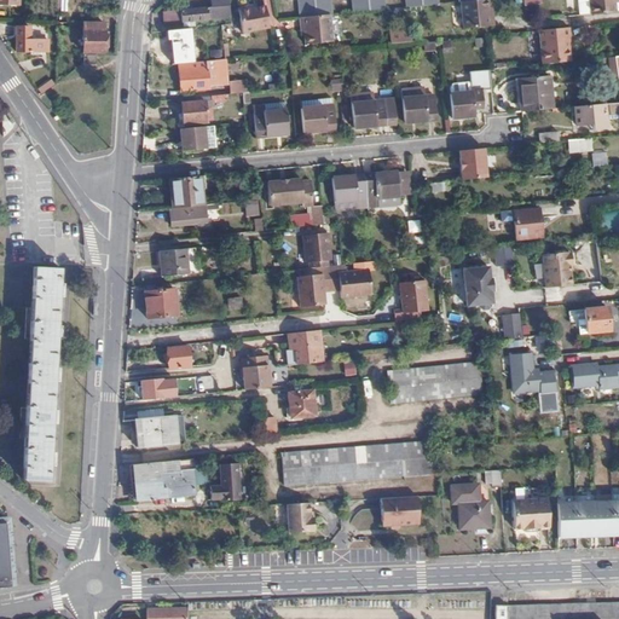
[(231,17),(229,0),(210,0),(213,6),(162,11),(163,23),(231,17)]
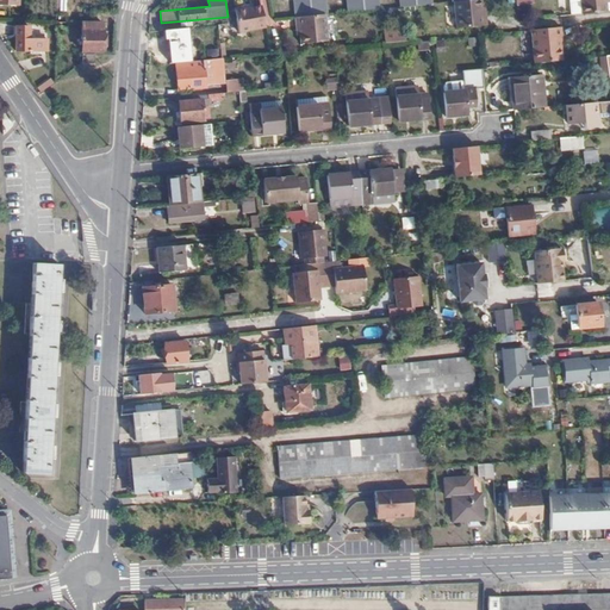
[(292,0),(294,17),(325,14),(324,0),(292,0)]
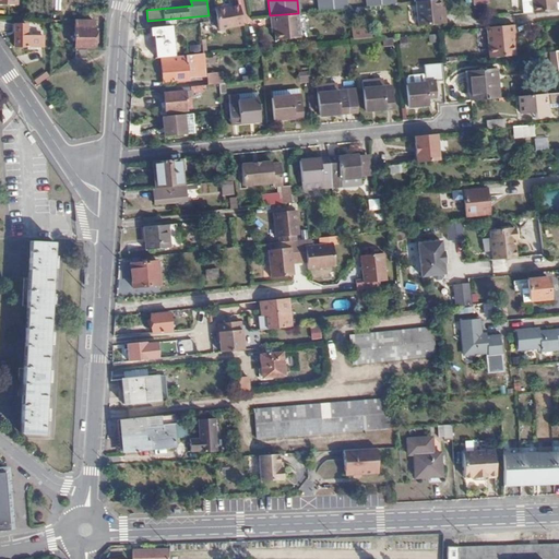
[(318,0),(319,11),(346,8),(345,0),(318,0)]
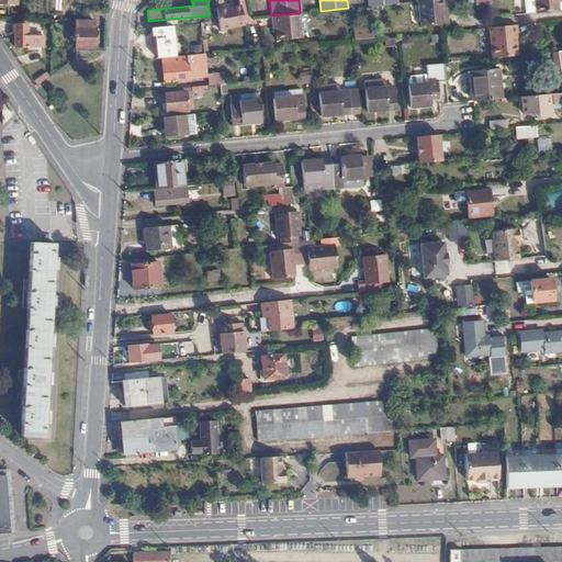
[(431,0),(419,1),(422,26),(448,24),(448,15),(444,15),(444,7),(442,0),(431,0)]
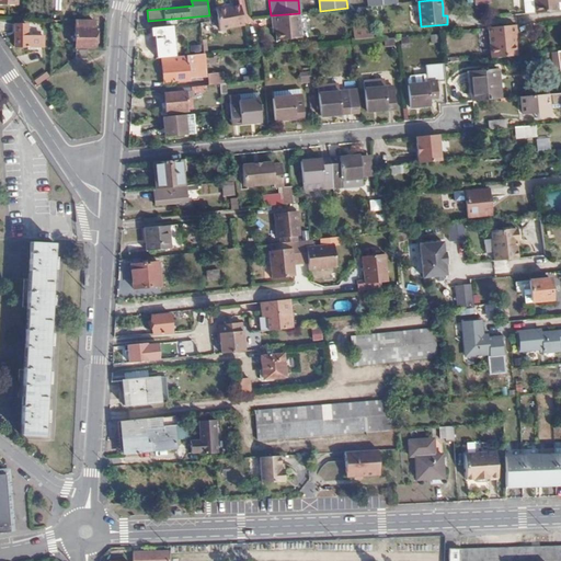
[(533,0),(535,12),(558,11),(557,3),(557,0),(533,0)]
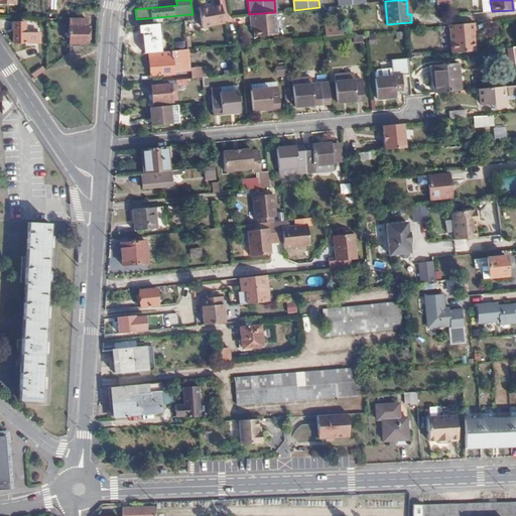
[(223,17),(222,6),(215,6),(200,8),(201,19),(223,17)]
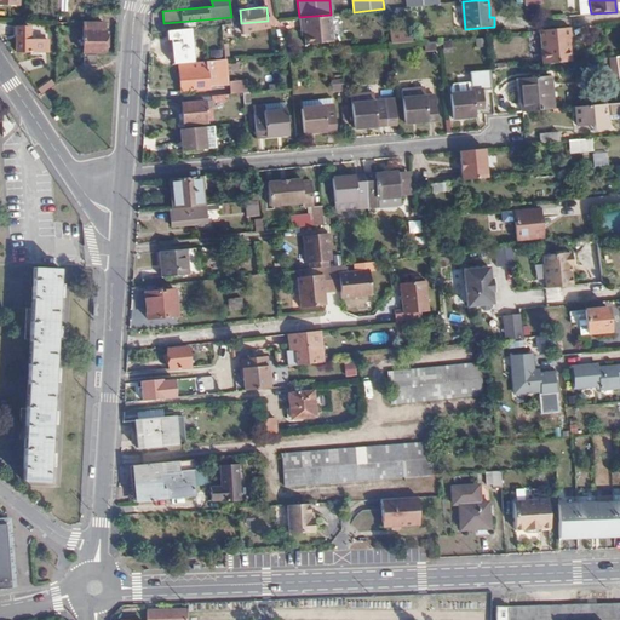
[(331,15),(299,17),(300,27),(304,27),(305,36),(305,44),(333,41),(331,15)]
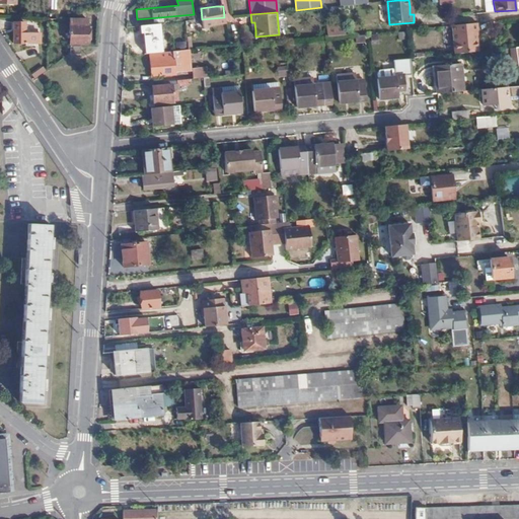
[(86,43),(87,19),(70,19),(70,43),(86,43)]
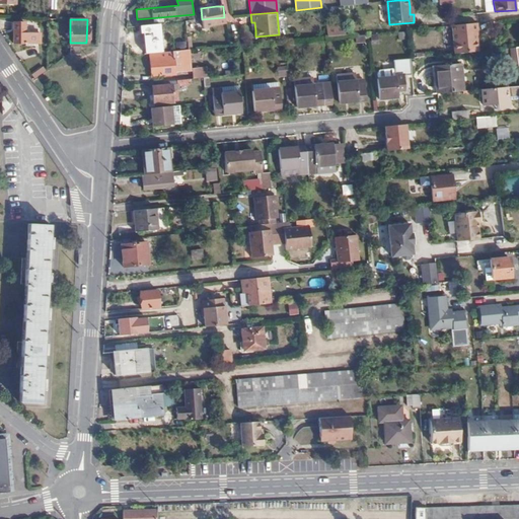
[(13,31),(13,44),(39,45),(39,33),(24,33),(23,22),(7,22),(7,31),(13,31)]
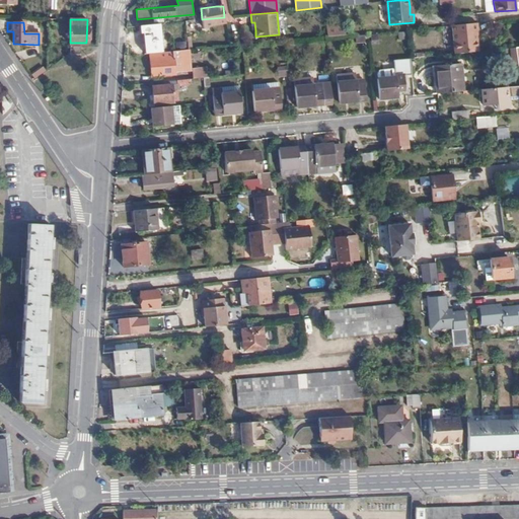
[(477,30),(476,22),(466,23),(451,24),(454,53),(478,51),(477,40),(475,40),(475,30),(477,30)]
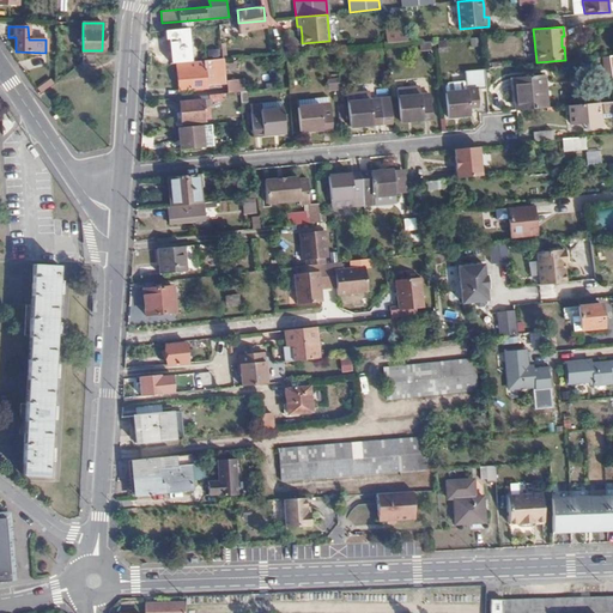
[(386,43),(406,42),(405,32),(384,35),(386,43)]
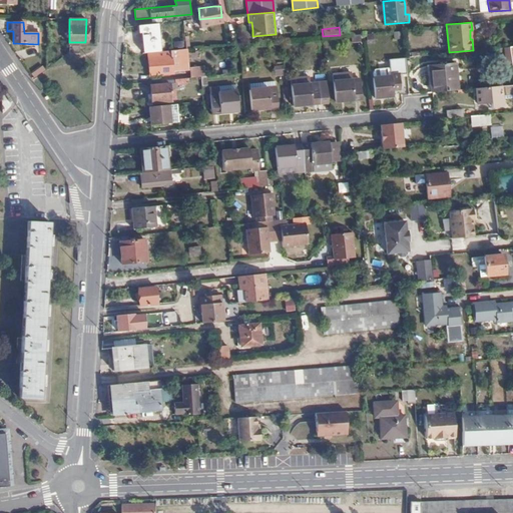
[(512,45),(503,46),(505,65),(512,63),(512,45)]
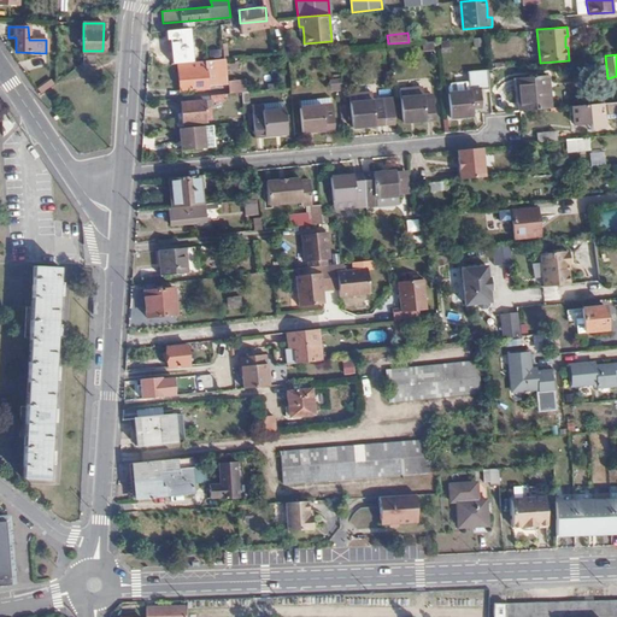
[(97,66),(97,57),(84,56),(84,65),(97,66)]
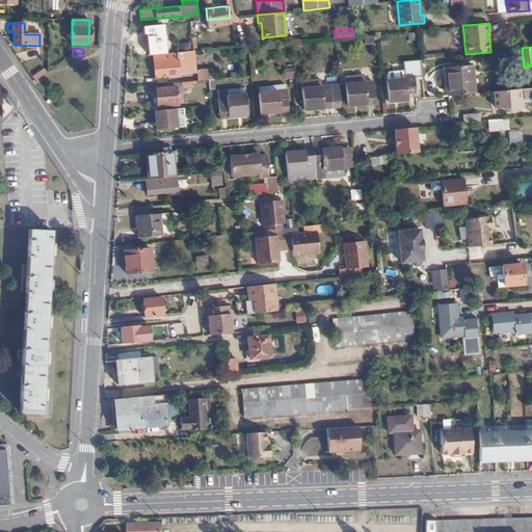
[(181,52),(153,54),(155,78),(180,76),(179,58),(182,58),(181,52)]
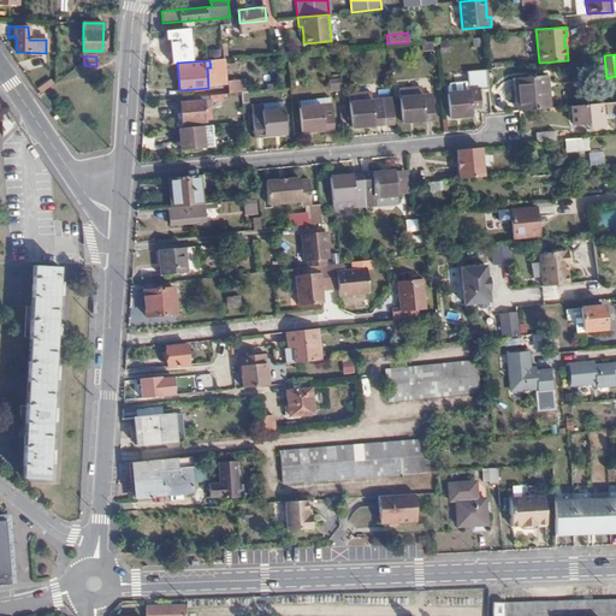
[(224,76),(225,93),(242,92),(243,92),(242,75),(224,76)]
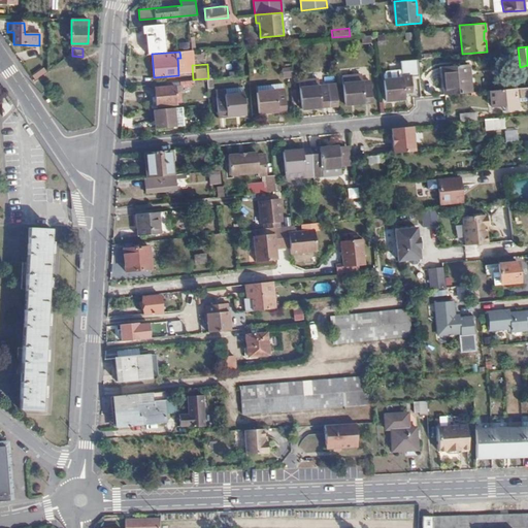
[(446,86),(447,94),(471,92),(469,64),(446,66),(447,86),(446,86)]
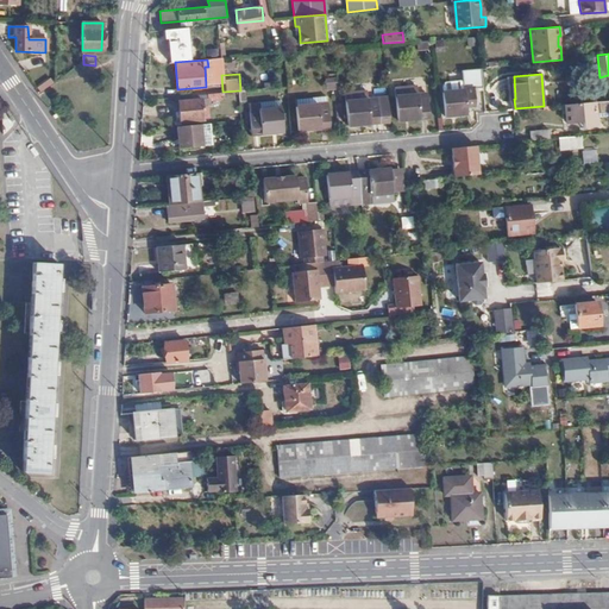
[(444,94),(443,95),(445,118),(469,117),(468,107),(476,106),(473,85),(464,85),(463,83),(446,85),(444,88),(444,94)]
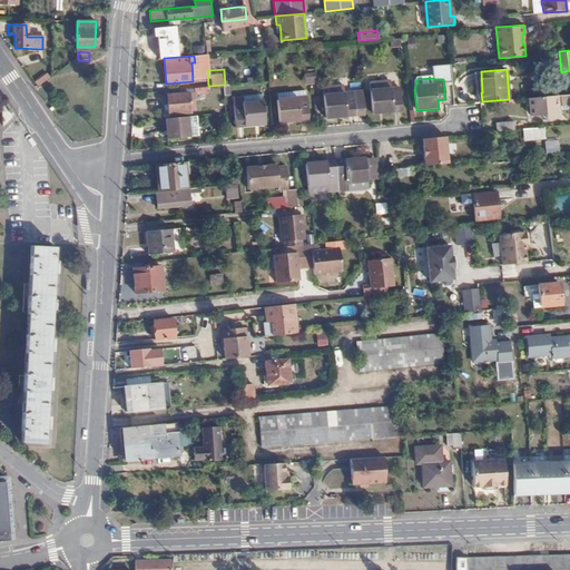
[(390,91),(389,85),(369,87),(371,115),(402,112),(400,90),(390,91)]
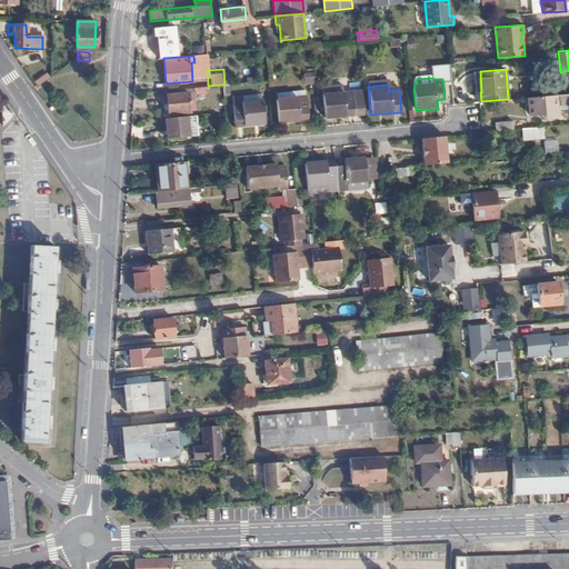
[(202,87),(163,90),(165,113),(187,111),(186,109),(191,109),(190,92),(202,91),(202,87)]
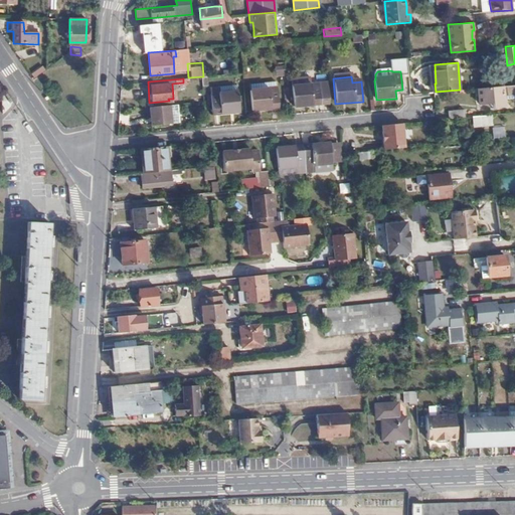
[(308,87),(307,79),(290,81),(293,108),(319,106),(317,86),(308,87)]
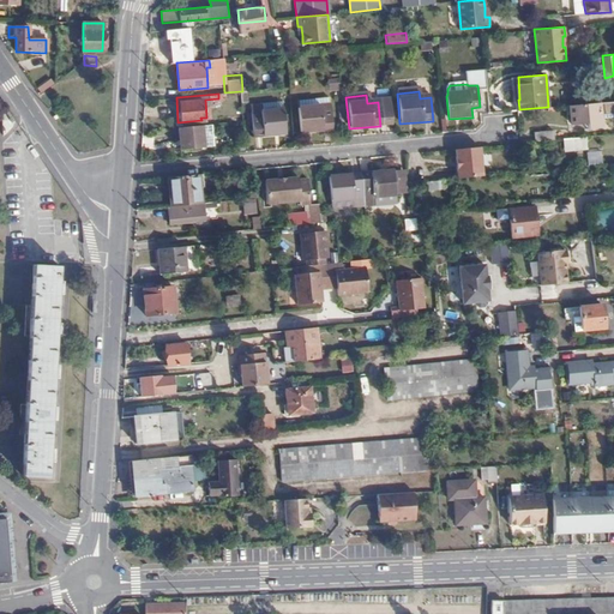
[(325,107),(324,98),(295,102),(295,109),(294,109),(296,134),(329,131),(326,106),(325,107)]
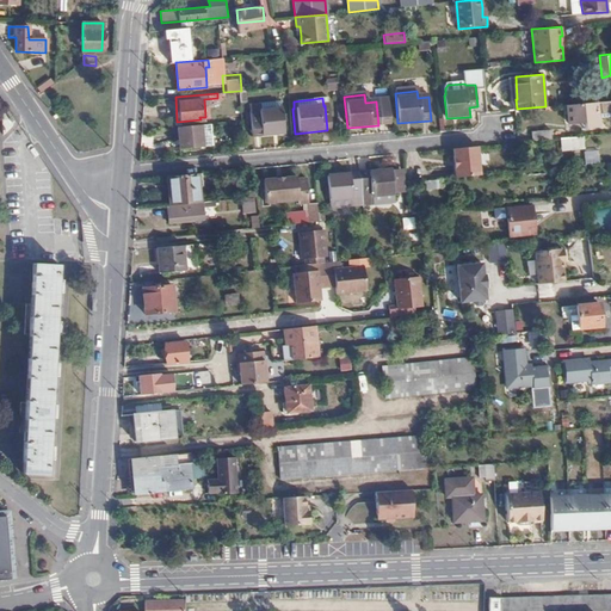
[(277,111),(277,103),(258,105),(259,112),(257,112),(257,106),(246,107),(247,113),(248,137),(282,134),(279,110),(277,111)]
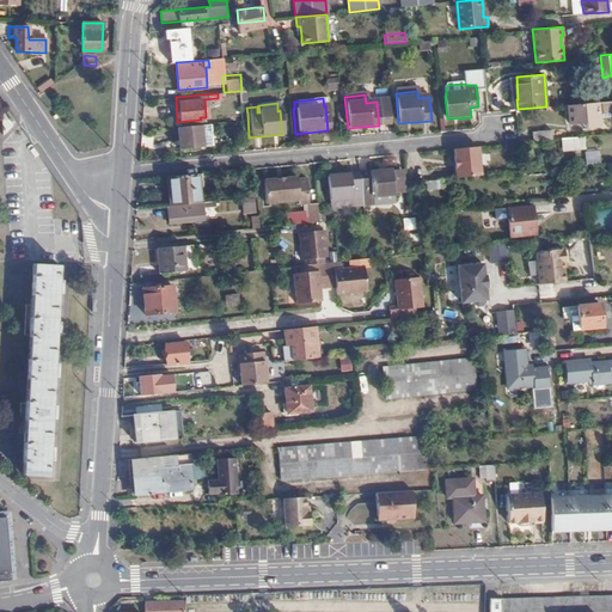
[(600,120),(598,103),(569,105),(570,122),(600,120)]
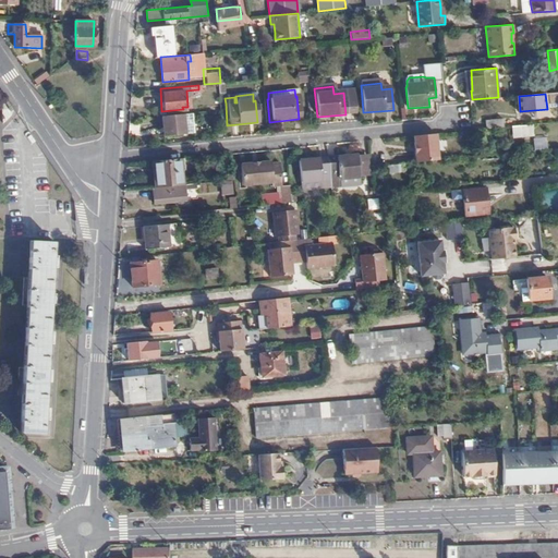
[(184,114),(162,117),(164,128),(184,125),(184,114)]
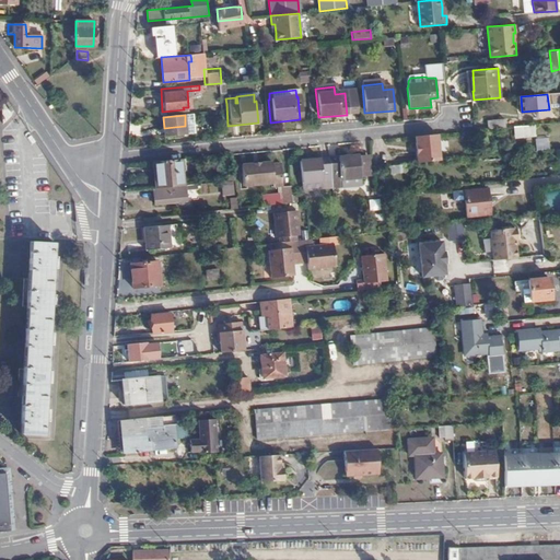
[(490,129),(496,129),(503,128),(506,128),(505,119),(489,120),(490,129)]
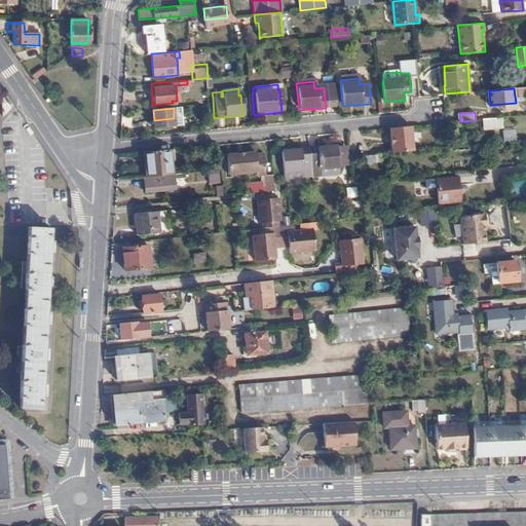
[(503,126),(503,117),(490,118),(490,126),(503,126)]
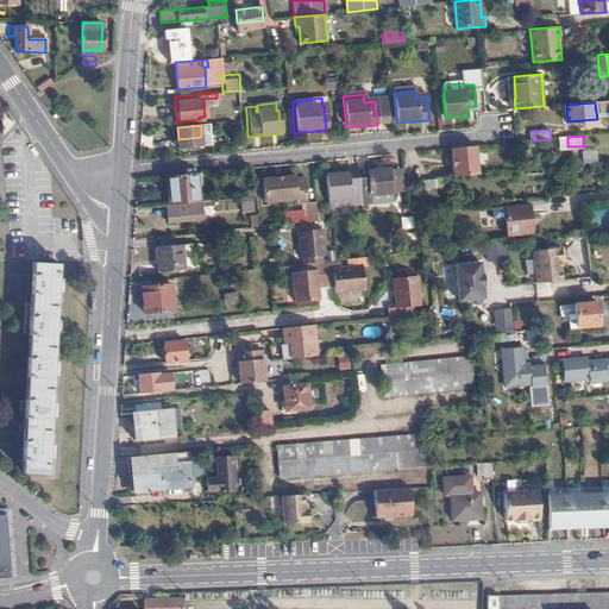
[(453,177),(477,175),(473,146),(450,149),(453,177)]
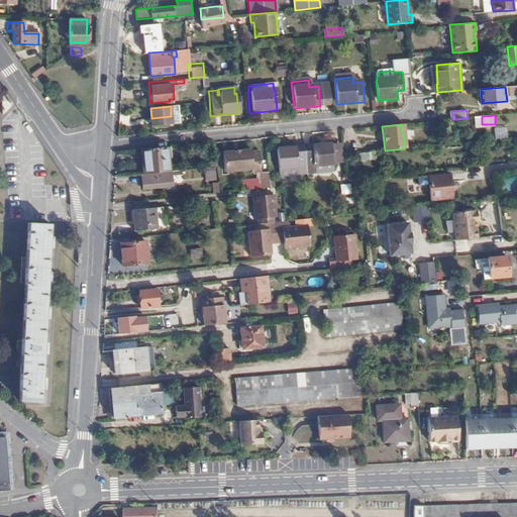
[(494,138),(506,137),(506,126),(494,126),(494,138)]
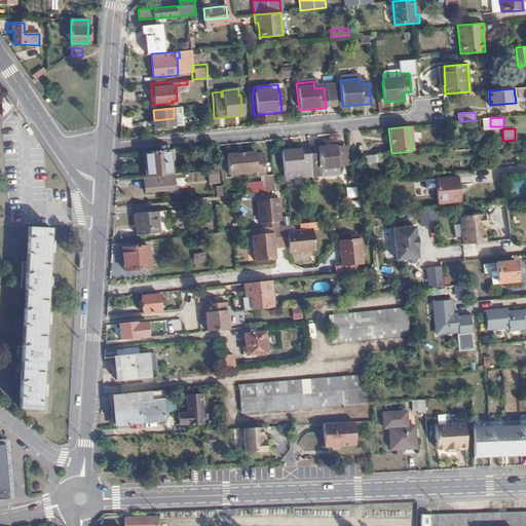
[(336,143),(338,163),(346,162),(344,142),(336,143)]
